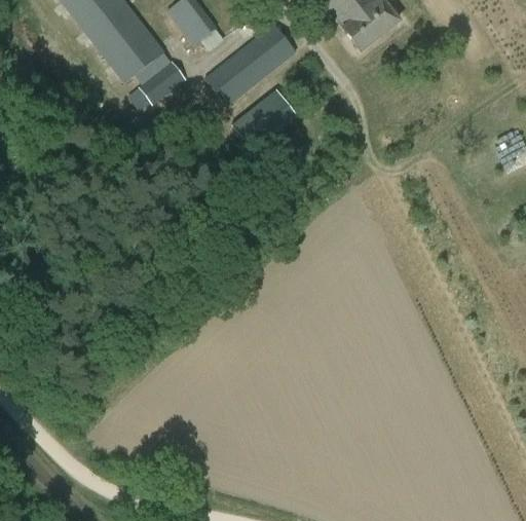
[(60,0),(124,81),(164,50),(125,0),(60,0)]
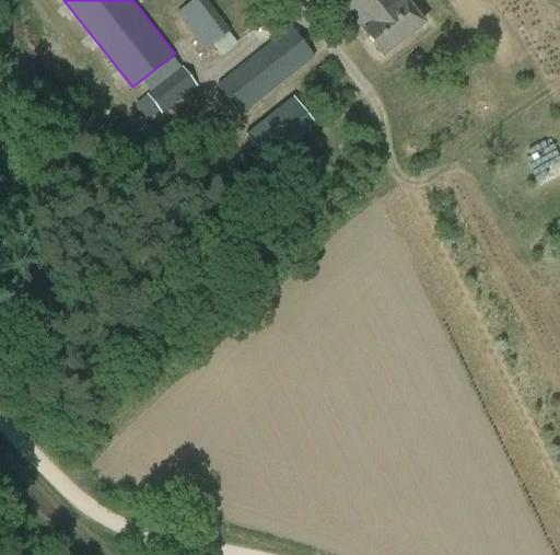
[(229,30),(231,27),(209,0),(188,0),(175,10),(205,48),(213,42),(221,53),(237,41),(229,30)]
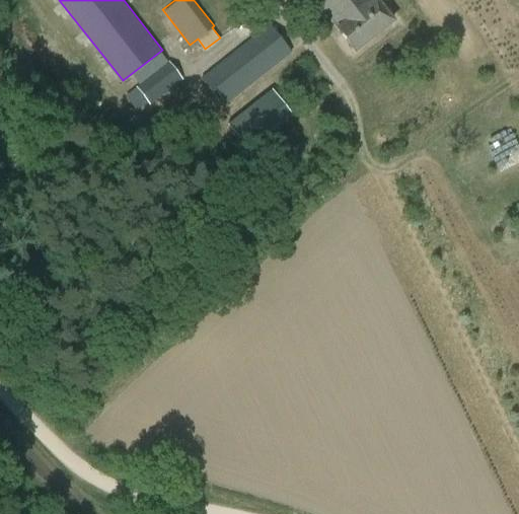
[(316,0),(355,48),(392,18),(377,0),(316,0)]
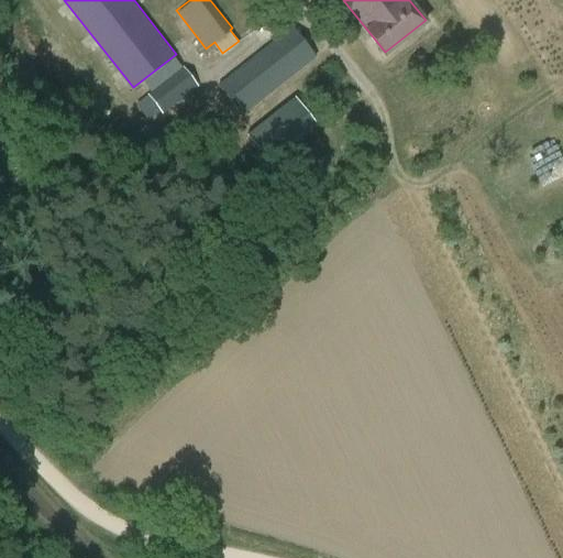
[(218,80),(242,113),(317,54),(294,21),(218,80)]
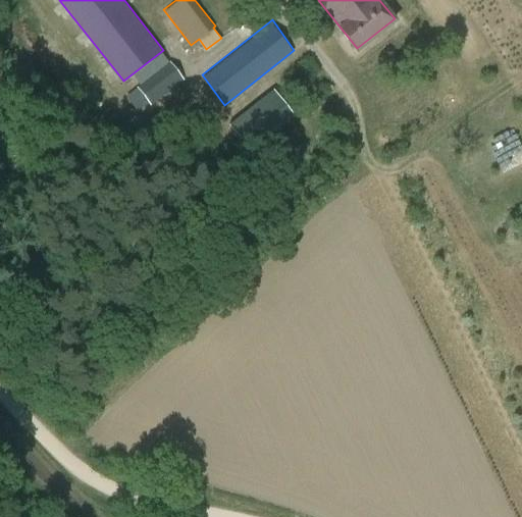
[(138,85),(152,102),(184,76),(169,58),(138,85)]
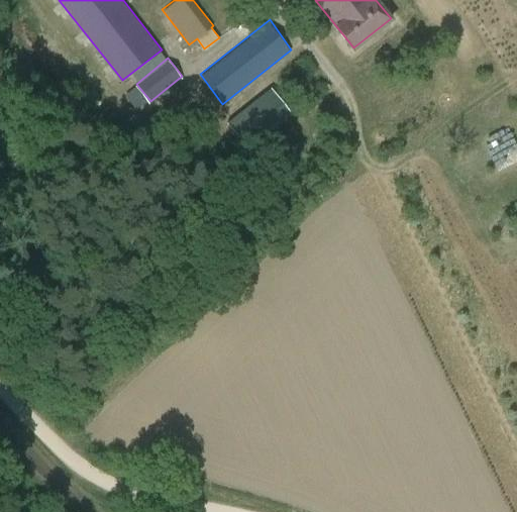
[(259,94),(224,123),(241,143),(277,113),(259,94)]
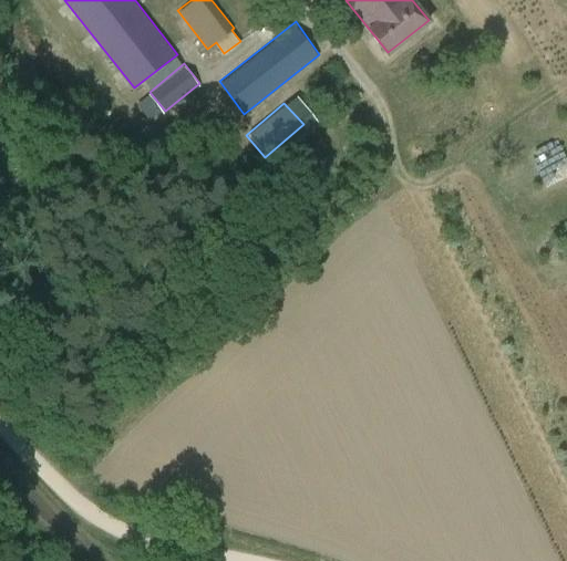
[(536,166),(539,180),(566,173),(566,169),(564,159),(536,166)]
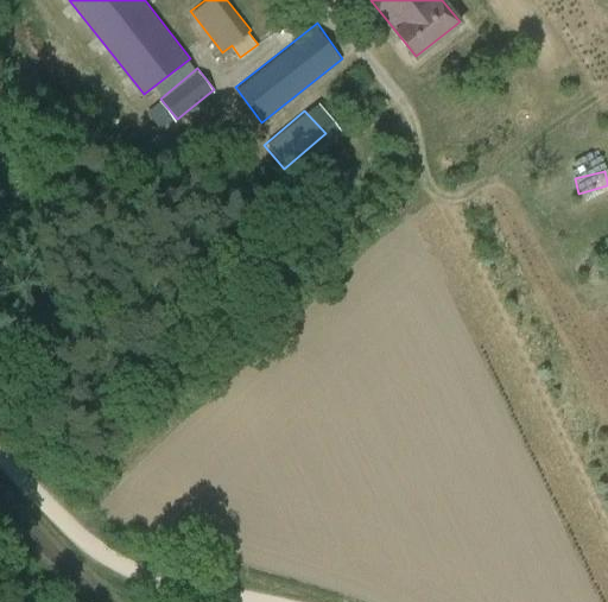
All buildings are outlined.
